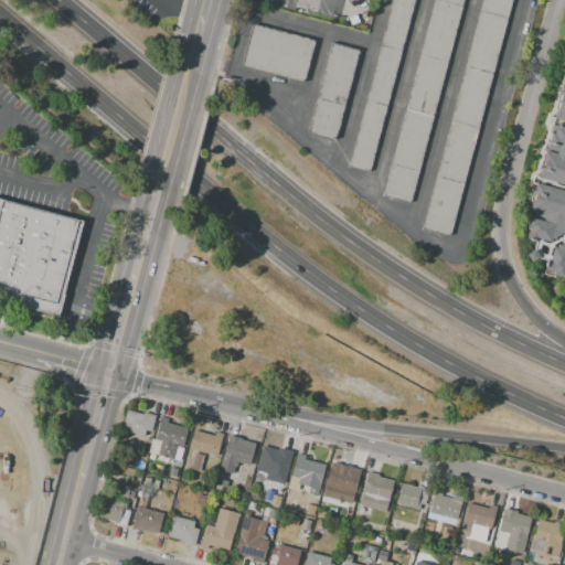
[(392,0),(415,0),(370,172),(348,167),(392,0)]
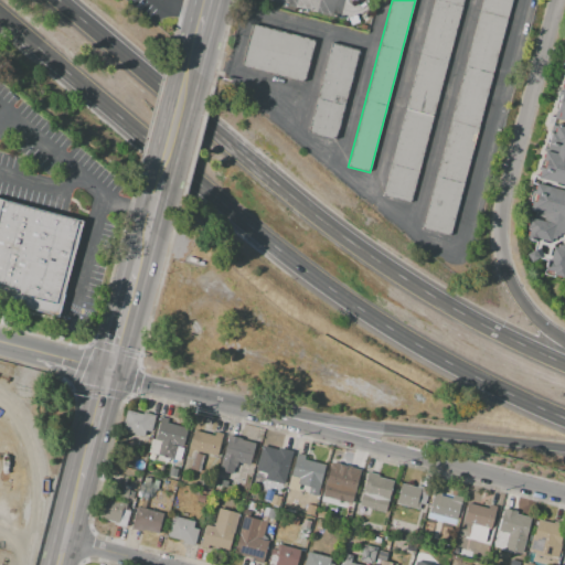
[(434,0),(465,0),(412,203),(383,195),(434,0)]
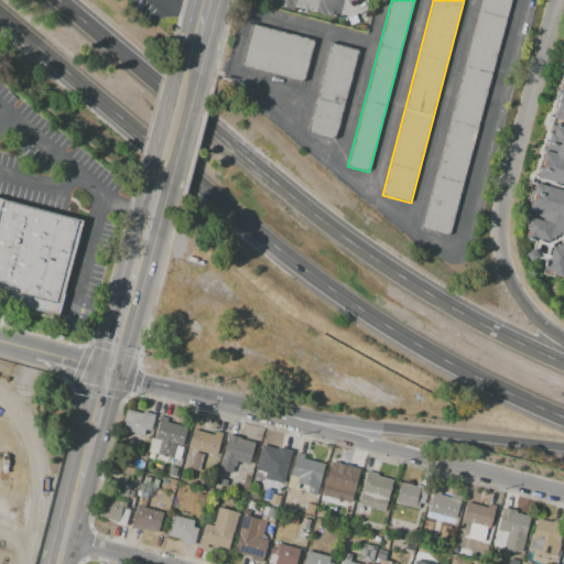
[(481,0),(511,0),(449,237),(422,229),(481,0)]
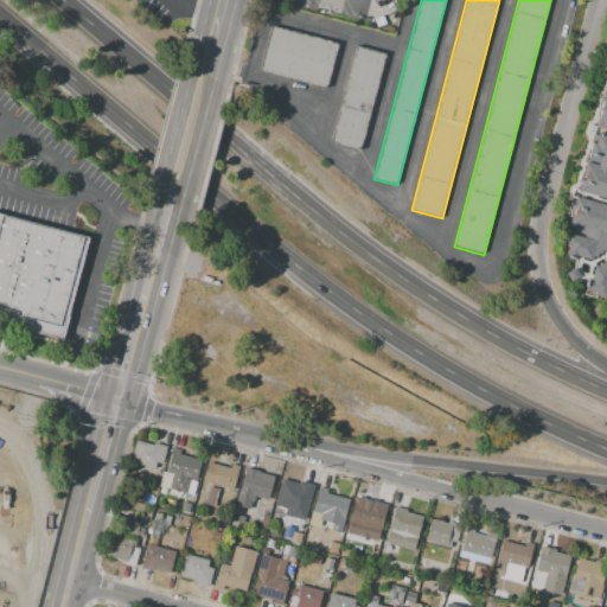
[(272,27),(339,45),(327,90),(260,72),(272,27)]
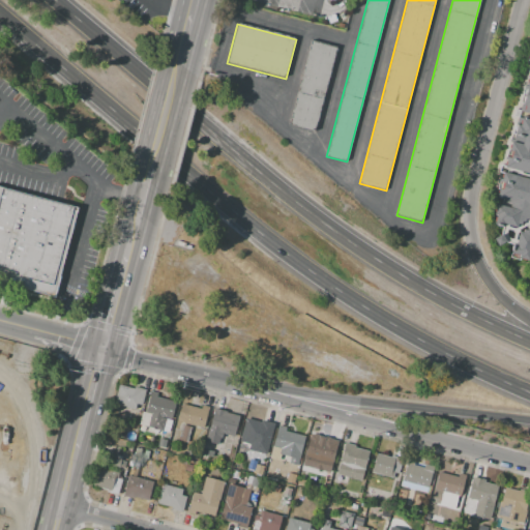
[(312,41),(337,49),(315,130),(289,123),(312,41)]
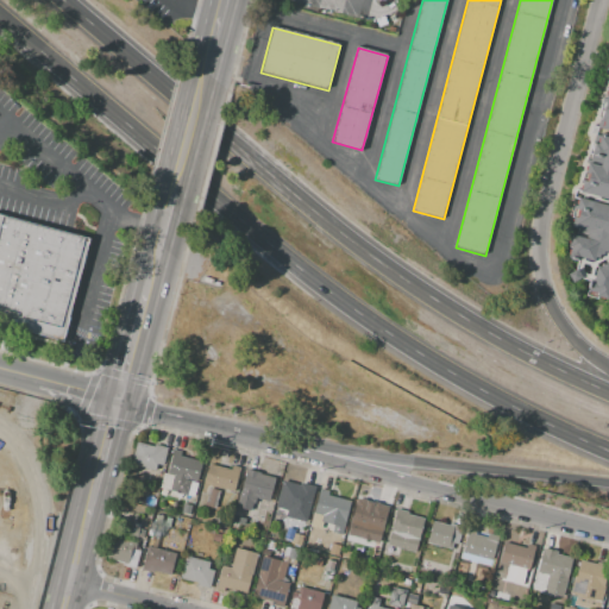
[(608,248),(608,251),(608,250),(608,326),(607,326),(608,318),(608,300),(598,297),(597,300),(585,296),(590,282),(579,278),(571,283),(566,275),(573,270),(576,262),(566,258),(570,249),(566,248),(571,234),(575,236),(577,230),(569,227),(570,221),(565,220),(571,201),(567,201),(572,184),(575,186),(589,137),(585,137),(590,119),(594,120),(607,75),(601,73),(606,57),(608,57),(608,248)]
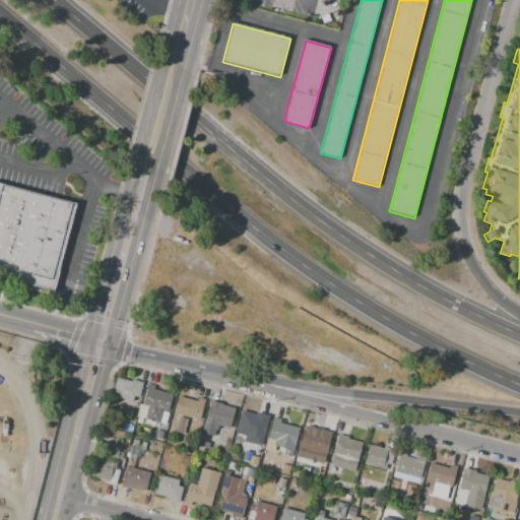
[(0,184),(76,203),(54,290),(0,276),(0,184)]
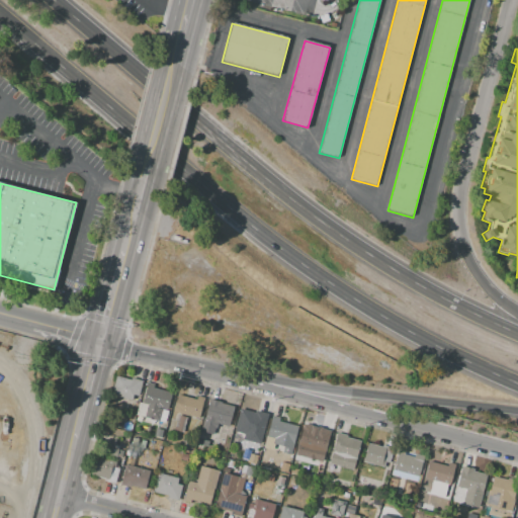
[(143,380),(139,396),(134,395),(132,401),(110,396),(115,375),(131,379),(131,377),(143,380)]
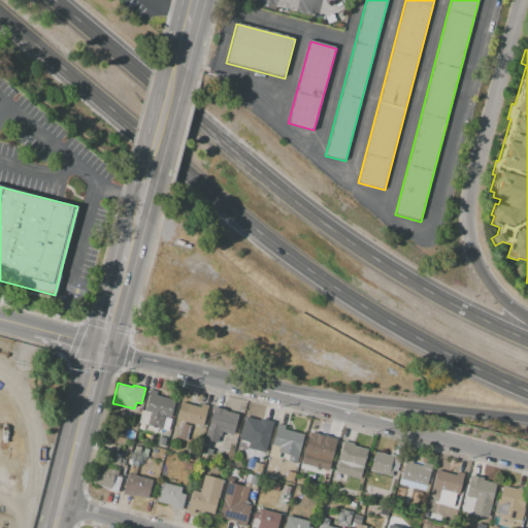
[(174,400),(169,418),(165,417),(162,429),(138,423),(141,410),(143,410),(149,389),(157,391),(156,395),(174,400)]
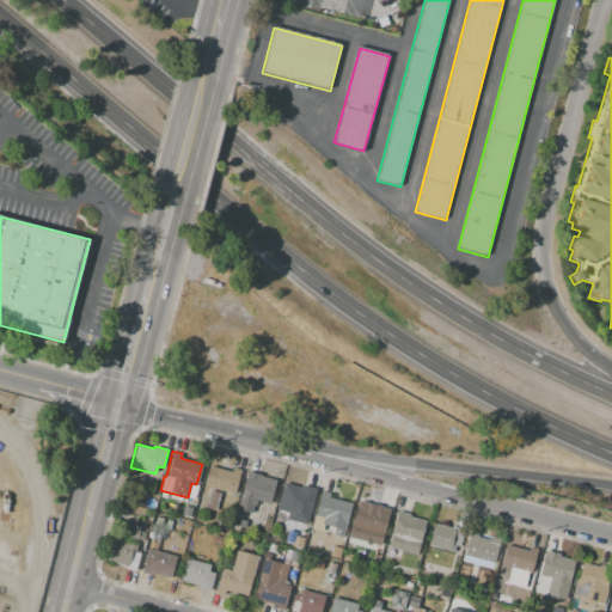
[(236,494),(204,487),(209,466),(232,471),(233,467),(242,470),(236,494)]
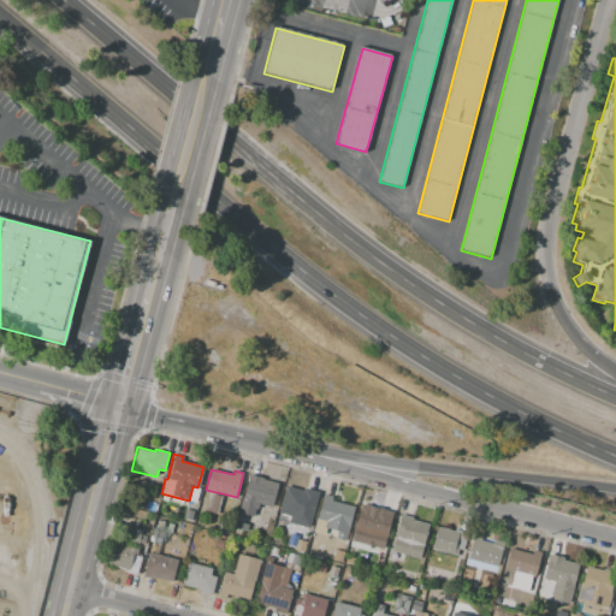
[(277,484),(271,507),(258,503),(254,517),(238,513),(242,497),(243,497),(249,474),(264,478),(264,480),(277,484)]
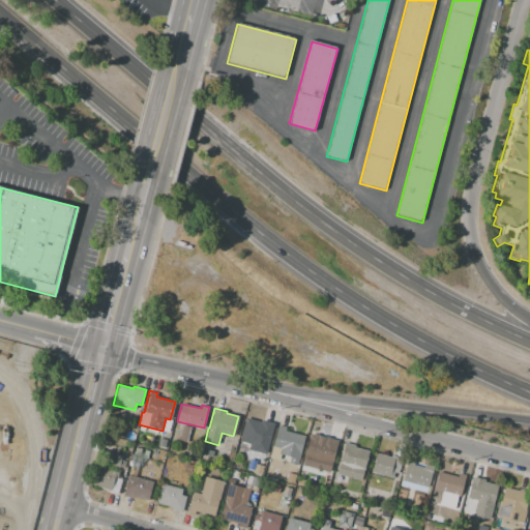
[(248,419),(256,421),(256,419),(274,424),(270,439),(265,438),(264,443),(243,438),(248,419)]
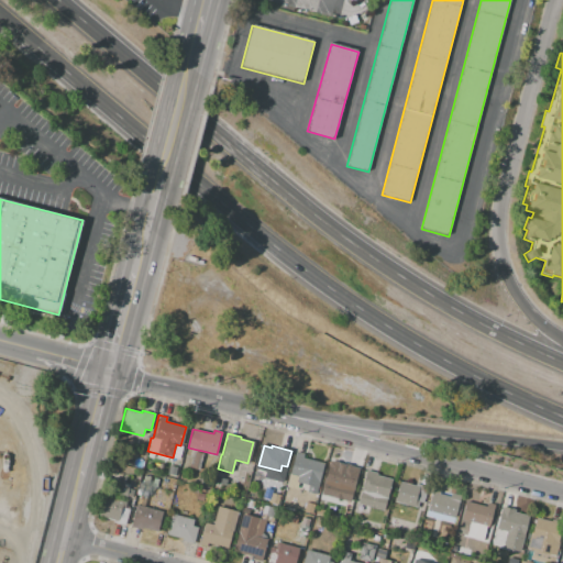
[(192,452),(203,454),(199,471),(188,467),(192,452)]
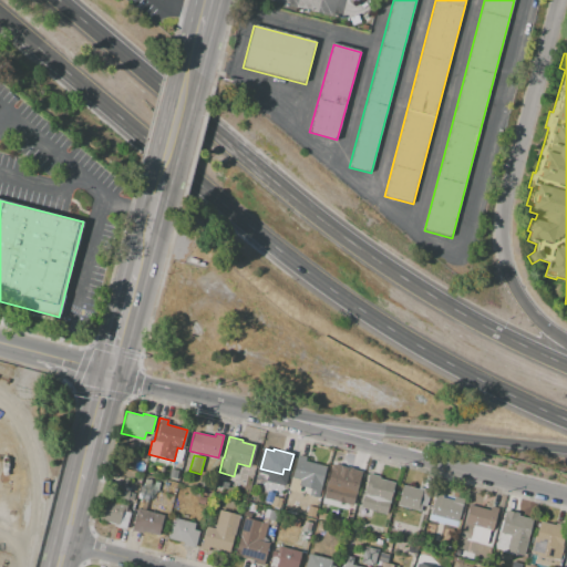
[(326,466),(318,496),(309,494),(311,488),(299,485),(300,480),(292,477),(298,455),(306,456),(305,462),(326,466)]
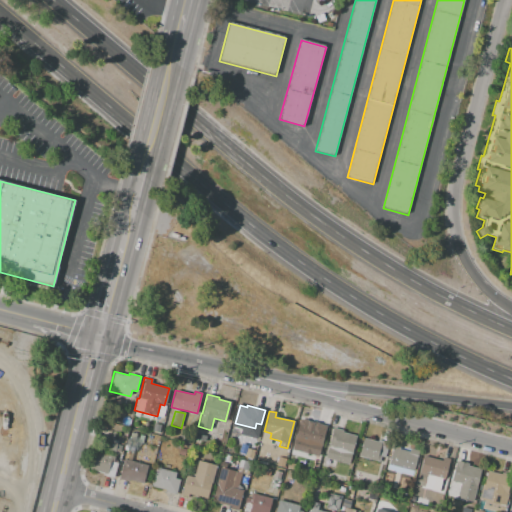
[(326,426),(321,446),(323,446),(320,456),(300,451),(302,443),(295,440),(299,422),(318,427),(319,424),(326,426)]
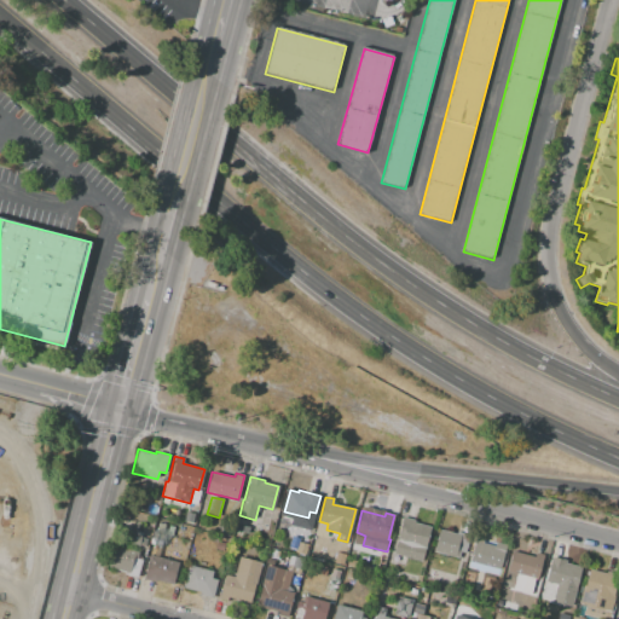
[(185,512),(196,514),(194,524),(183,521),(185,512)]
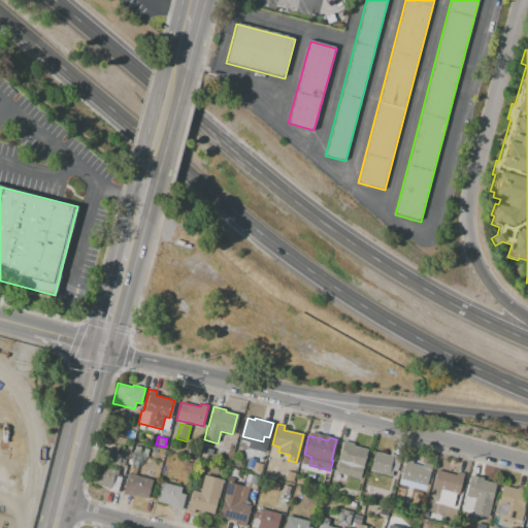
[(248,446),(249,439),(259,441),(257,449),(248,446)]
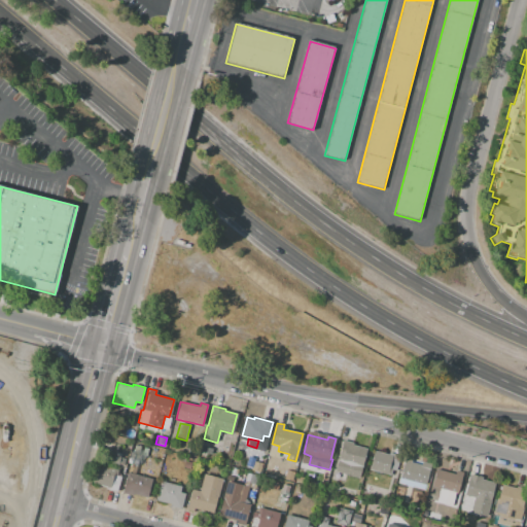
[(367,449),(359,479),(334,471),(342,440),(353,443),(353,445),(367,449)]
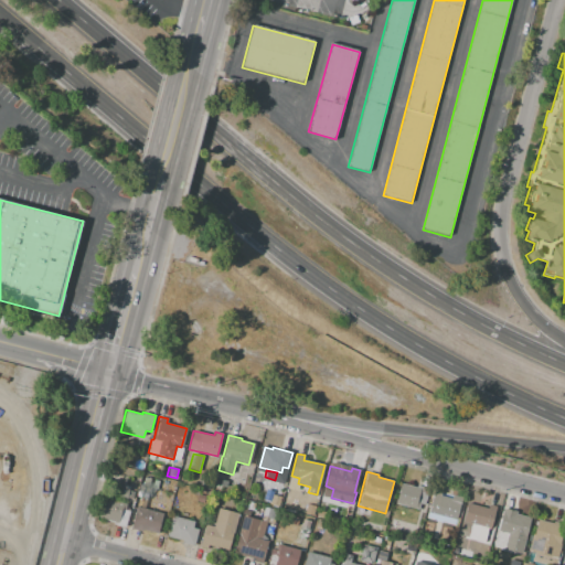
[(228,479),(225,489),(214,486),(216,477),(228,479)]
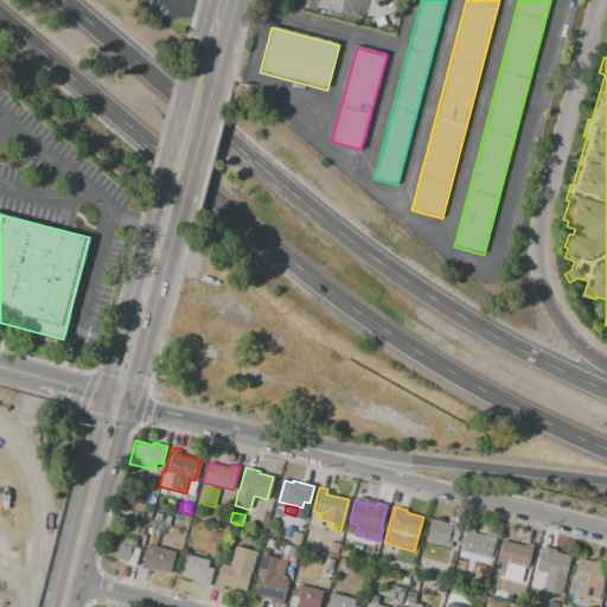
[(426,541),(432,519),(458,526),(454,542),(452,541),(449,547),(426,541)]
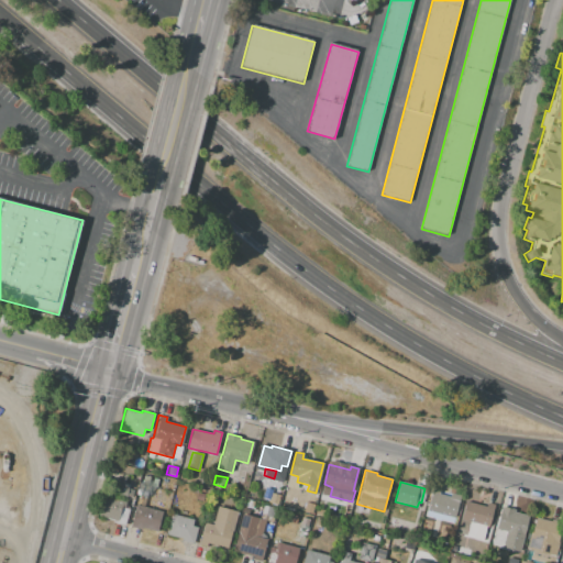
[(118,494),(121,483),(130,485),(127,496),(118,494)]
